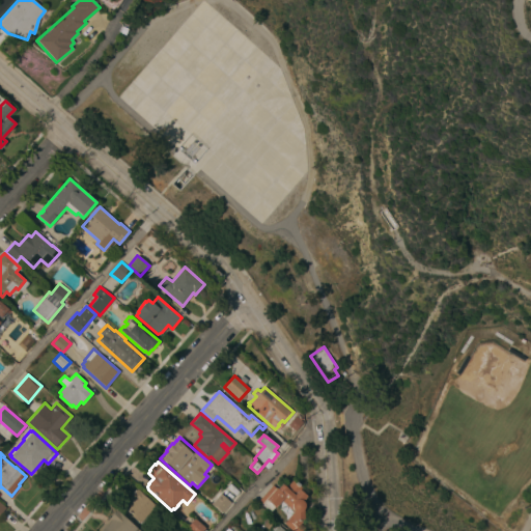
[(273,485),(277,488),(281,483),(285,487),(292,479),(302,487),(300,490),(307,496),(302,501),(303,503),(304,505),(303,508),(304,521),(301,521),(301,523),(305,527),(301,530),(291,530),(283,524),(292,512),(292,510),(280,500),(270,511),(258,501),(273,485)]
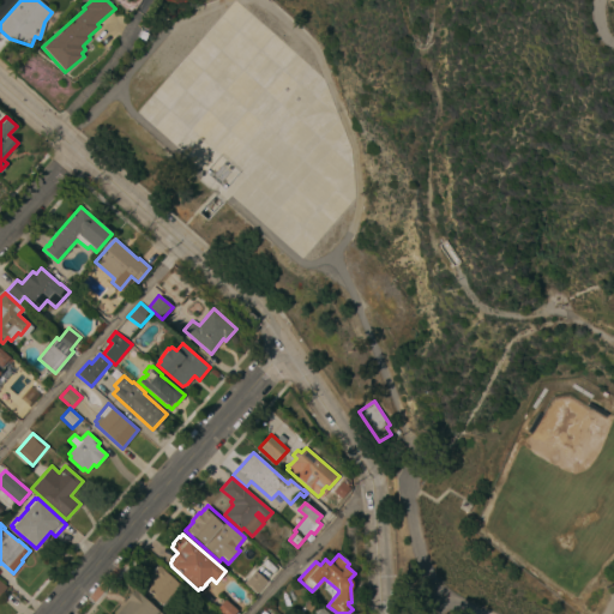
[(181,587),(163,607),(152,596),(154,595),(143,585),(152,575),(151,573),(158,565),(181,587)]
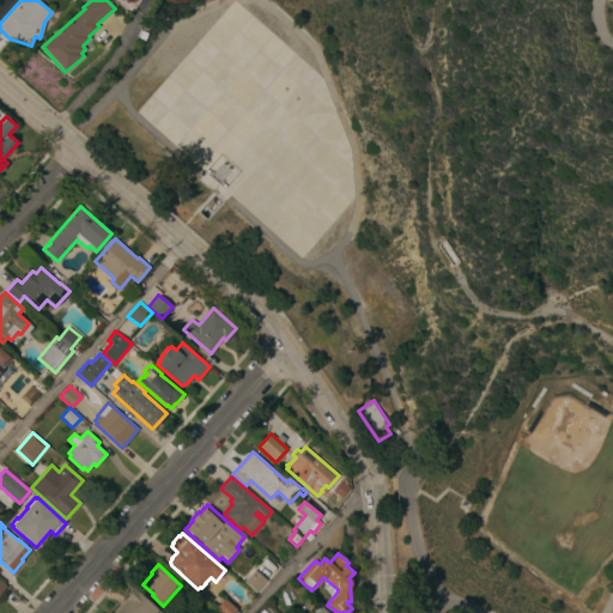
[(254,570),(266,581),(255,593),(243,582),(254,570)]
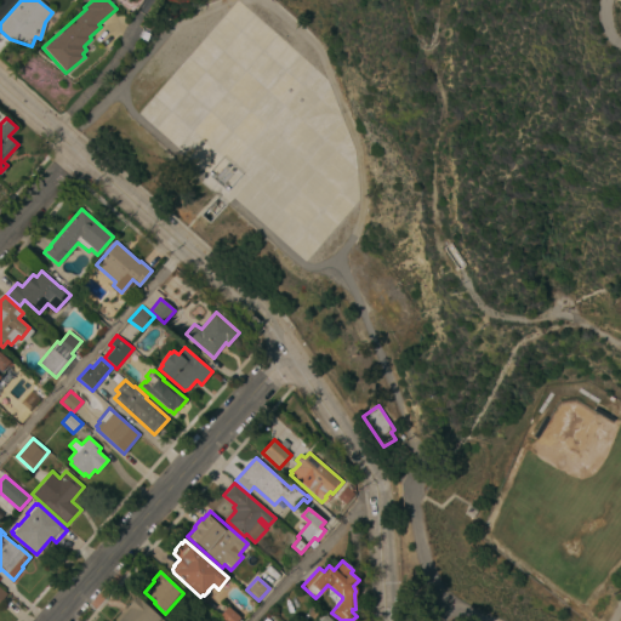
[(115,620),(114,620),(121,611),(120,610),(127,603),(129,604),(136,597),(159,617),(159,616),(164,620),(115,620)]
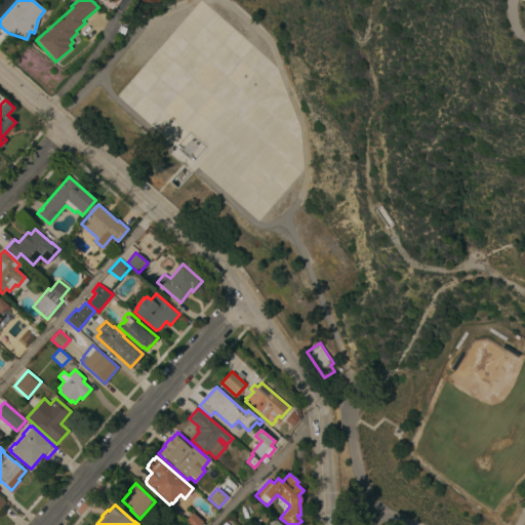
[(202,523),(200,524),(189,524),(185,521),(192,513),(202,523)]
